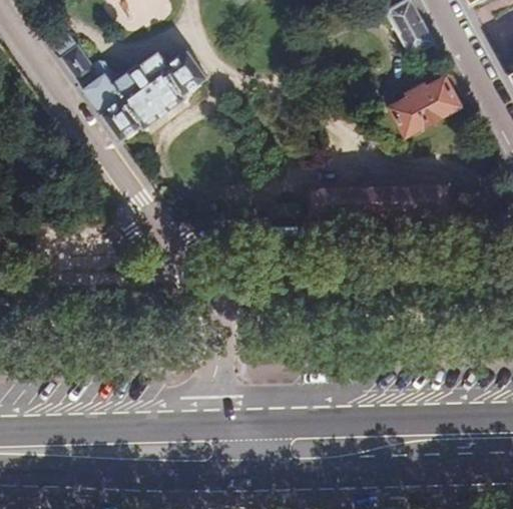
[(417,52),(435,41),(412,0),(400,0),(392,5),(390,14),(407,48),(417,52)]
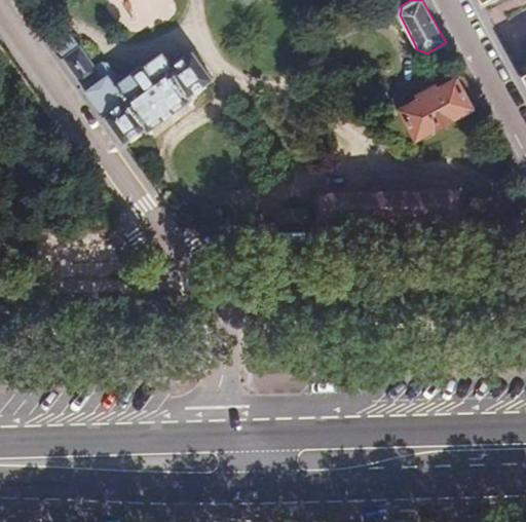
[(482,0),(483,2),(487,0),(492,0),(496,7),(509,0),(525,0),(525,59),(517,65),(525,81),(525,0),(482,0)]
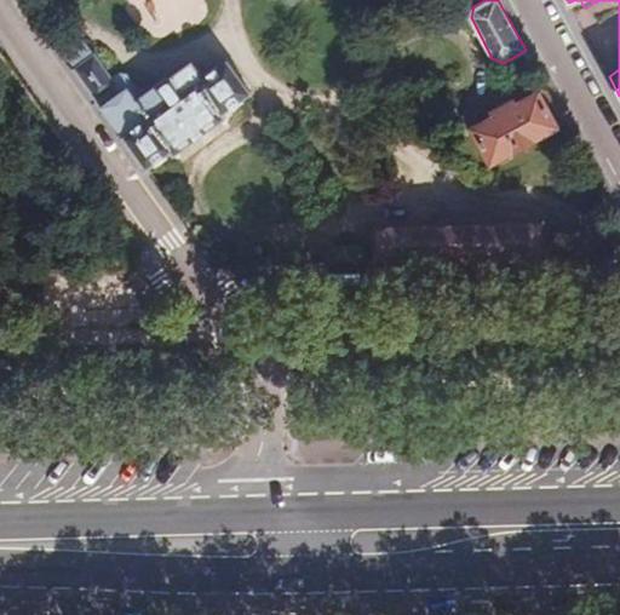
[(73,67),(145,168),(170,149),(173,154),(223,119),(220,114),(247,93),(227,61),(201,79),(189,62),(166,78),(159,78),(150,84),(149,90),(147,92),(136,86),(125,72),(119,70),(112,75),(95,50),(73,67)]
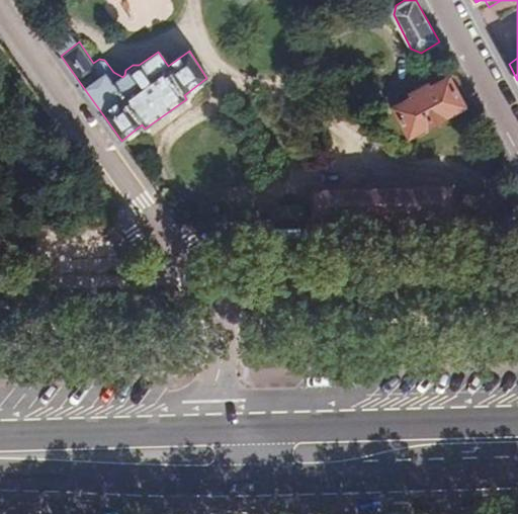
[(464,105),(451,79),(432,88),(429,82),(414,90),(417,96),(398,106),(412,133),(431,122),(435,129),(449,120),(447,114),(464,105)]
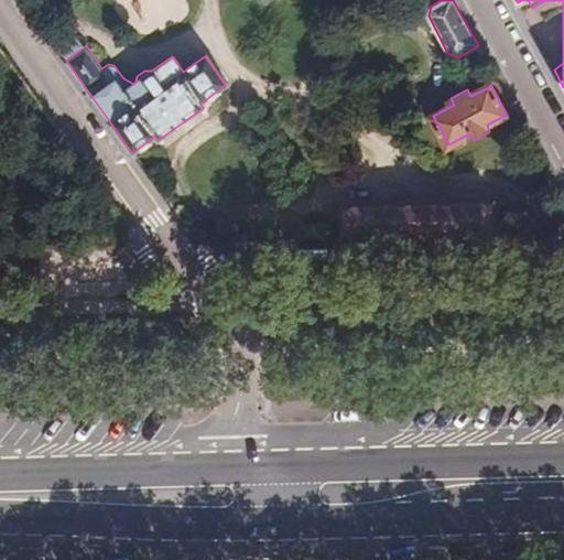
[(343,237),(509,233),(509,218),(494,218),(492,203),(342,206),(343,237)]
